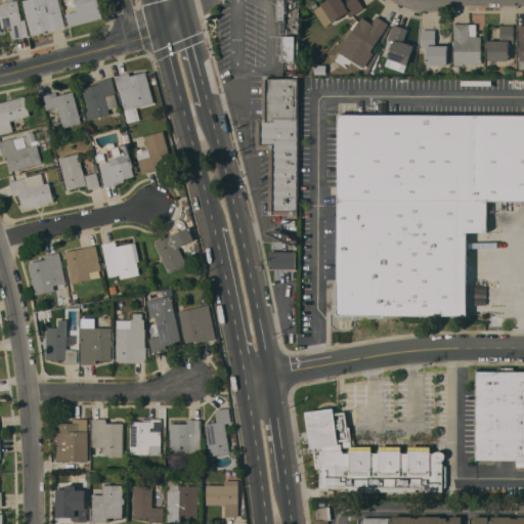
[(0,0),(17,0),(22,19),(26,18),(29,36),(13,39),(11,26),(0,29),(0,0)]
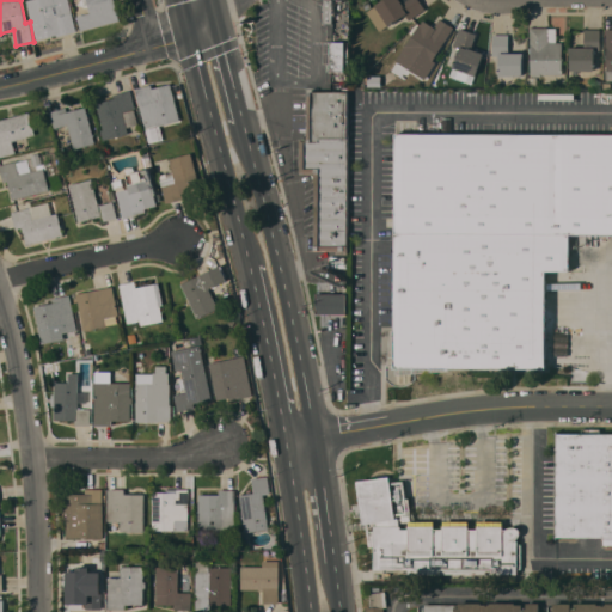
[(68,0),(77,31),(56,36),(56,35),(36,40),(26,0),(68,0)]
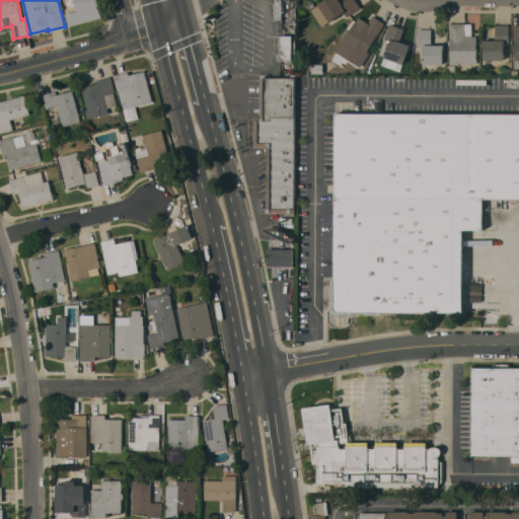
[(96,0),(101,17),(68,25),(65,13),(76,10),(73,0),(96,0)]
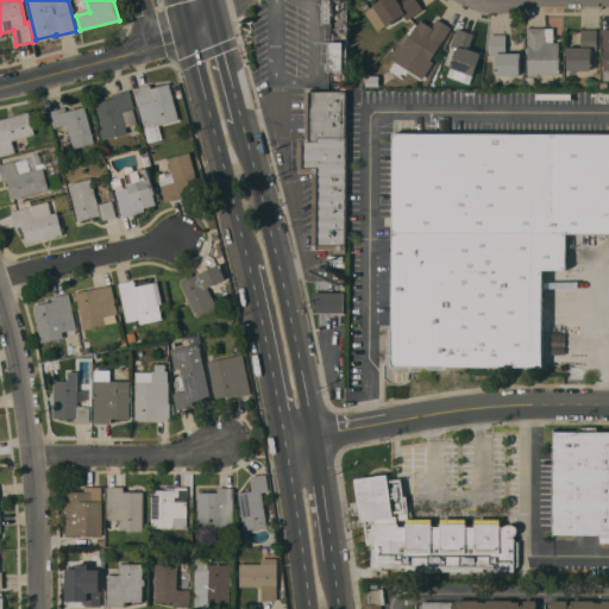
[(374,5),(372,4),(377,0),(418,0),(424,8),(407,19),(403,13),(387,25),(385,24),(377,30),(364,11),(374,5)]
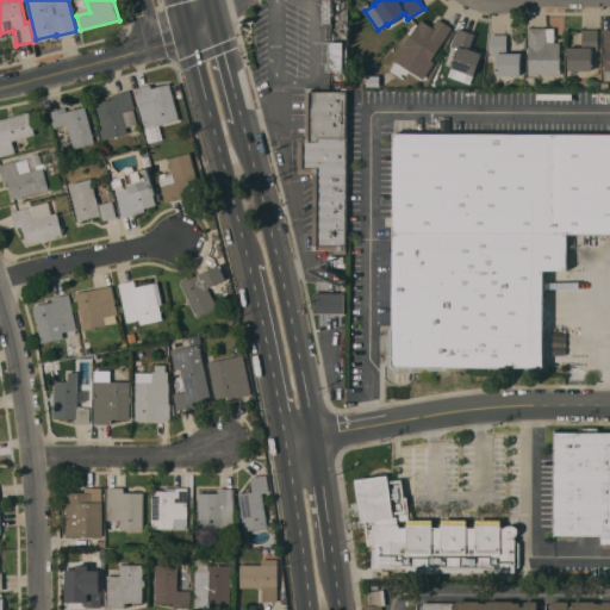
[(450,27),(442,39),(443,39),(428,66),(402,49),(418,22),(431,30),(439,19),(450,27)]
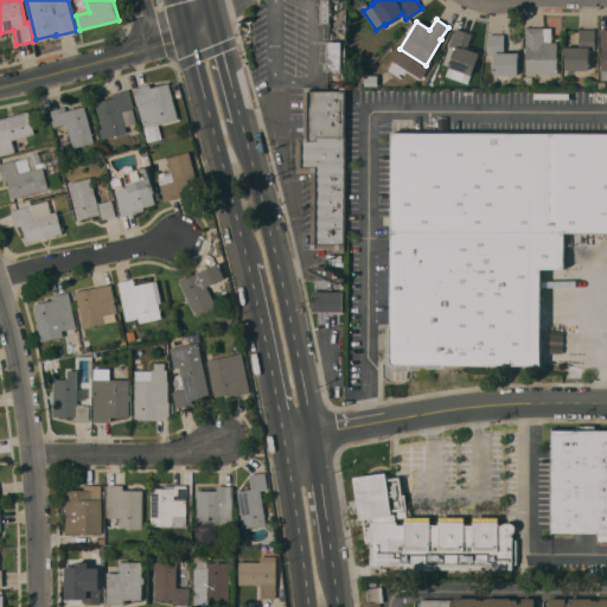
[(557,74),(536,74),(536,75),(529,75),(529,74),(526,74),(526,63),(525,63),(525,56),(526,56),(526,53),(525,53),(525,46),(525,32),(525,26),(551,27),(551,42),(557,42),(557,74)]
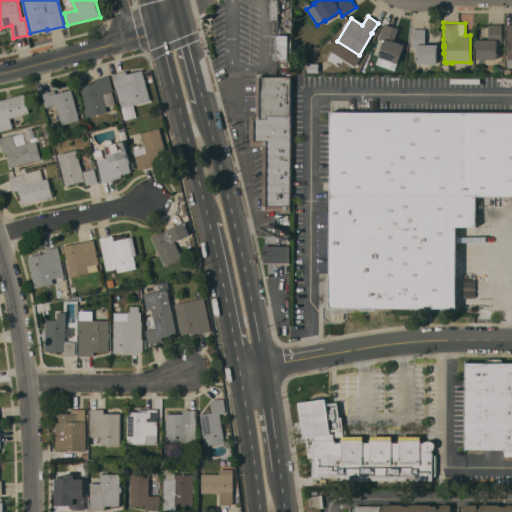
[(397,63),(378,56),(384,40),(379,38),(384,23),(398,28),(394,40),(404,44),(397,63)]
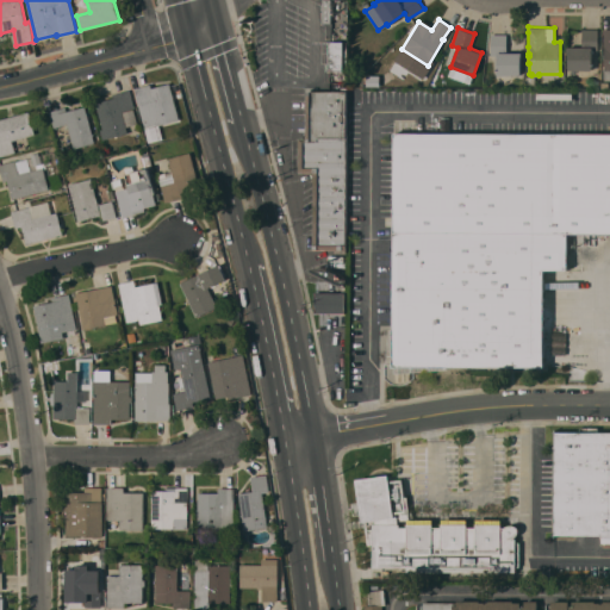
[(568,69),(568,51),(567,51),(567,47),(583,47),(583,29),(598,29),(598,50),(591,50),(591,69),(568,69)]
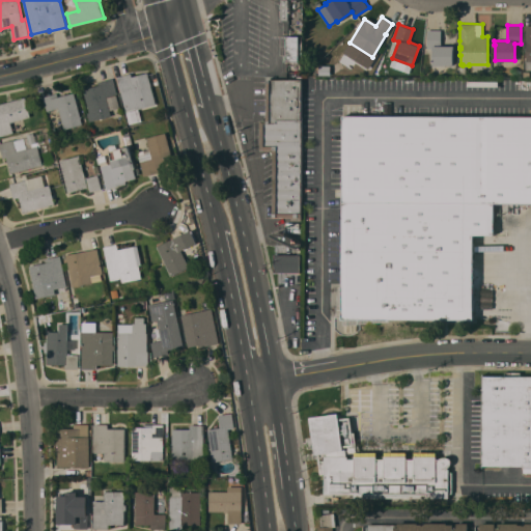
[(432,55),(431,55),(431,52),(432,52),(432,48),(427,47),(427,29),(441,29),(441,45),(454,45),(453,50),(453,65),(451,64),(451,65),(447,65),(447,64),(432,64),(432,55)]
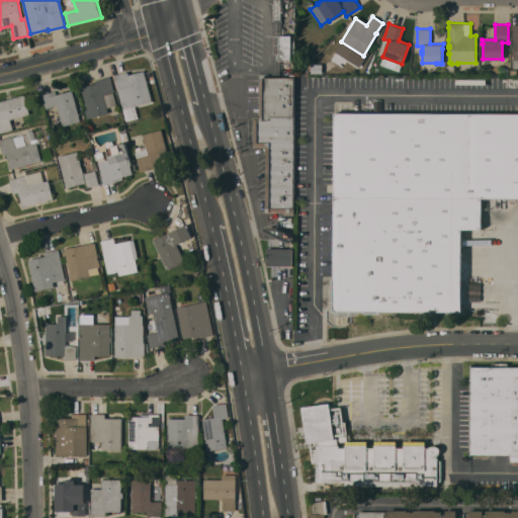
[(290,60),(278,60),(278,34),(290,34),(290,60)]
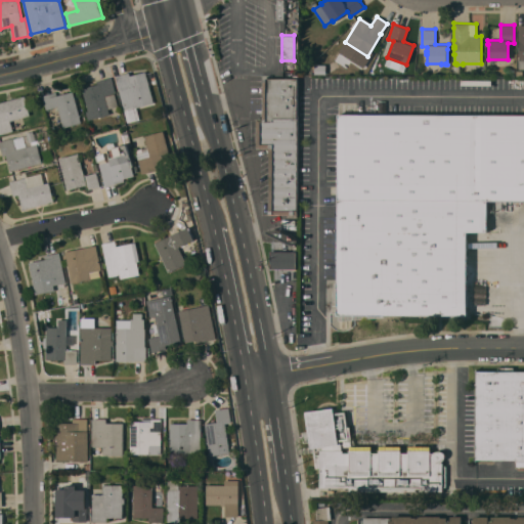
[(154,102),(134,107),(134,106),(124,108),(116,76),(129,72),(130,75),(145,71),(154,102)]
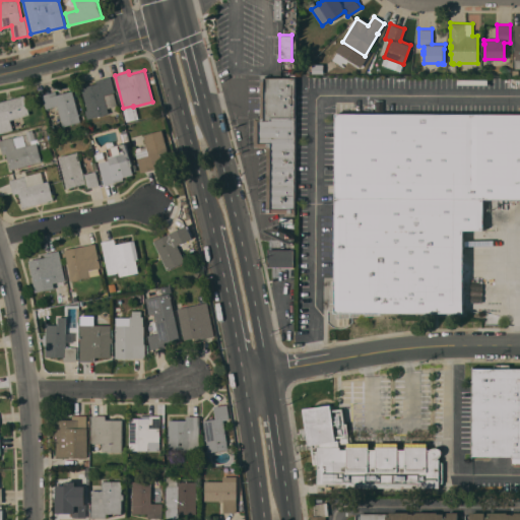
[(114,91),(117,105),(108,108),(109,113),(87,118),(85,110),(87,110),(81,86),(96,82),(95,79),(110,76),(114,91)]
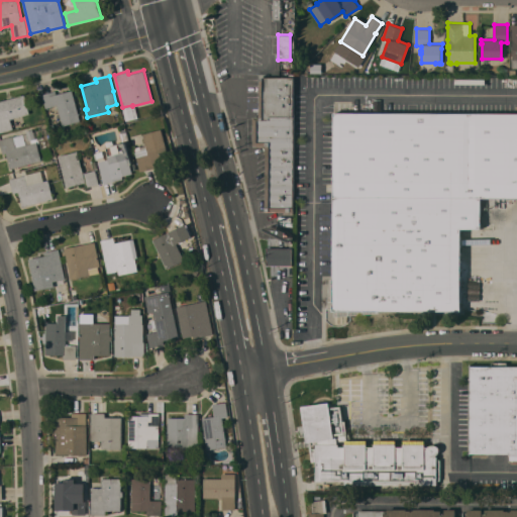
[(293,211),(266,211),(266,145),(252,145),(252,116),(260,116),(260,77),(294,77),(293,211)]
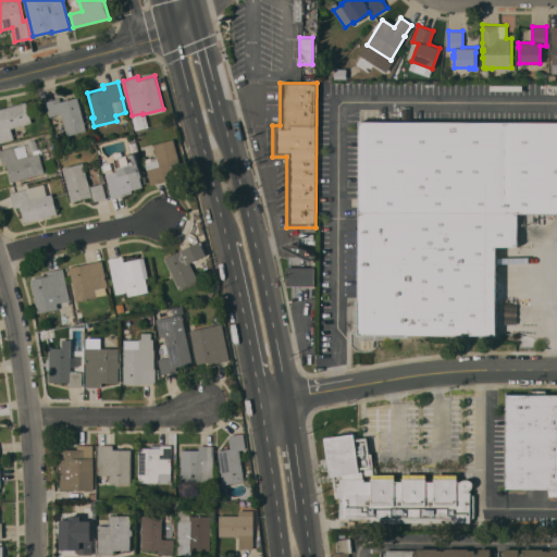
[(86,131),(67,135),(61,113),(49,116),(45,101),(60,97),(60,101),(77,97),(86,131)]
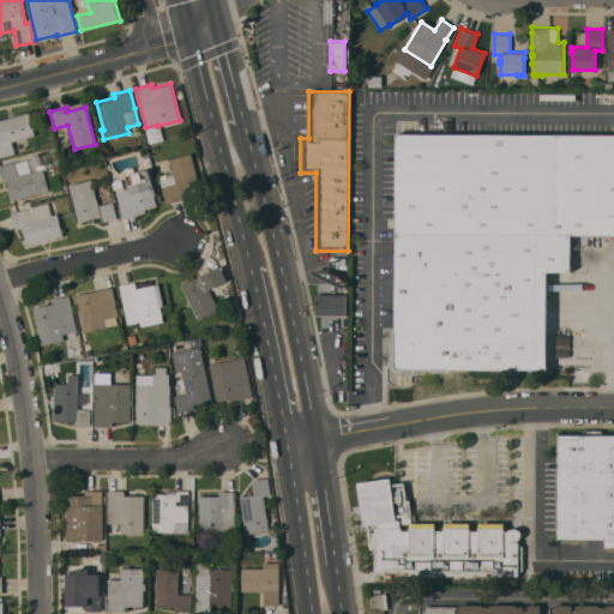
[(0,157),(0,119),(29,112),(35,134),(11,140),(14,154),(0,157)]
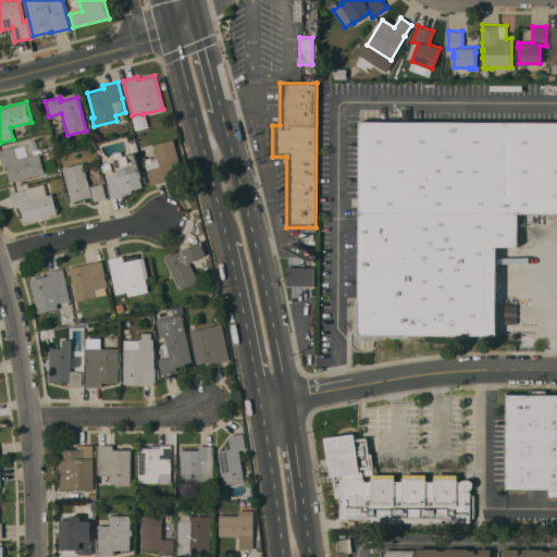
[(360,121),(556,121),(556,212),(518,212),(517,334),(379,334),(379,337),(359,337),(359,334),(353,334),(353,286),(359,286),(360,121)]
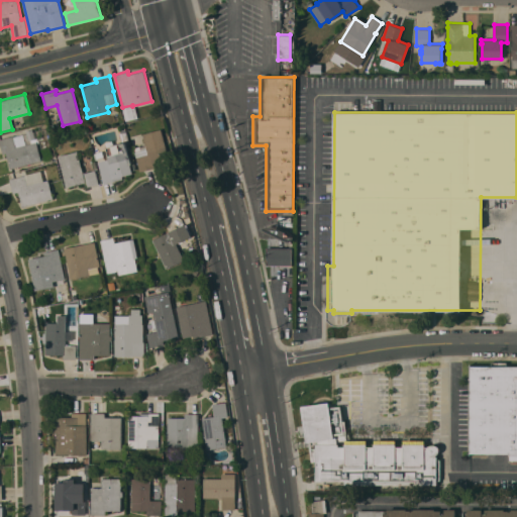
[(28,140),(25,130),(32,128),(34,138),(28,140)]
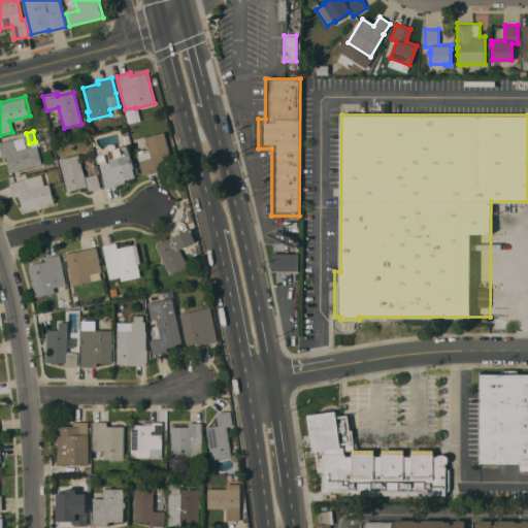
[(172,163),(157,167),(158,171),(142,175),(136,151),(149,147),(145,136),(164,131),(172,163)]
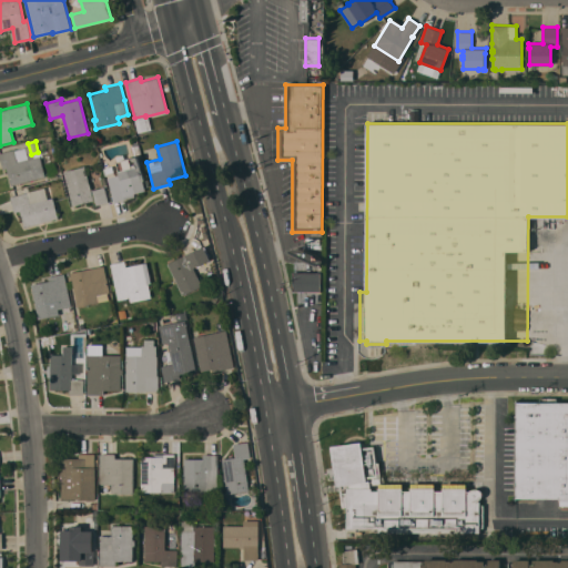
[(134,154),(131,145),(138,144),(140,153),(134,154)]
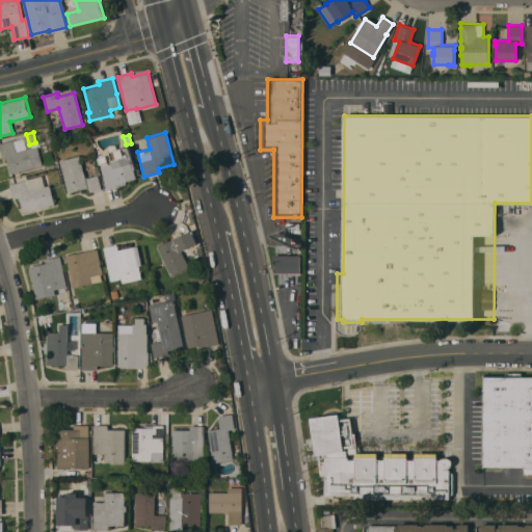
[(0,142),(12,139),(14,140),(24,138),(27,149),(37,145),(43,164),(10,174),(6,157),(3,158),(0,147),(0,142)]
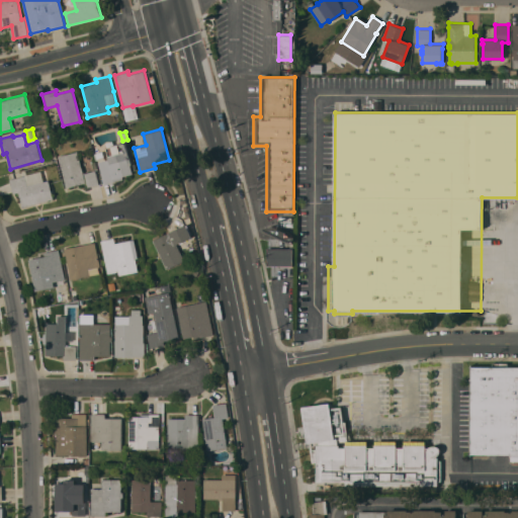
[(104,184),(98,162),(108,159),(108,156),(109,156),(106,148),(125,143),(132,164),(130,164),(133,173),(122,176),(122,179),(104,184)]
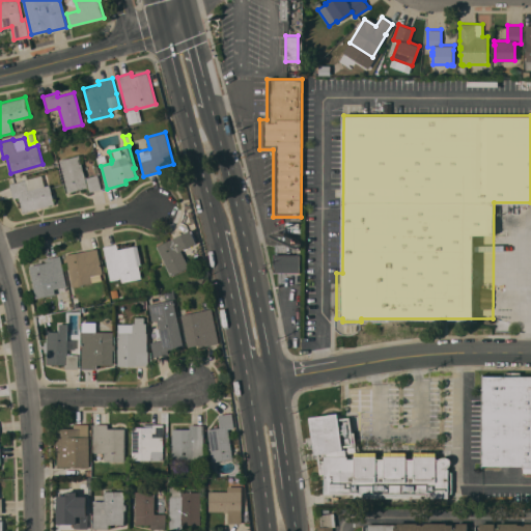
[(59,160),(79,155),(85,177),(98,174),(102,190),(87,194),(86,187),(73,191),(74,195),(68,196),(59,160)]
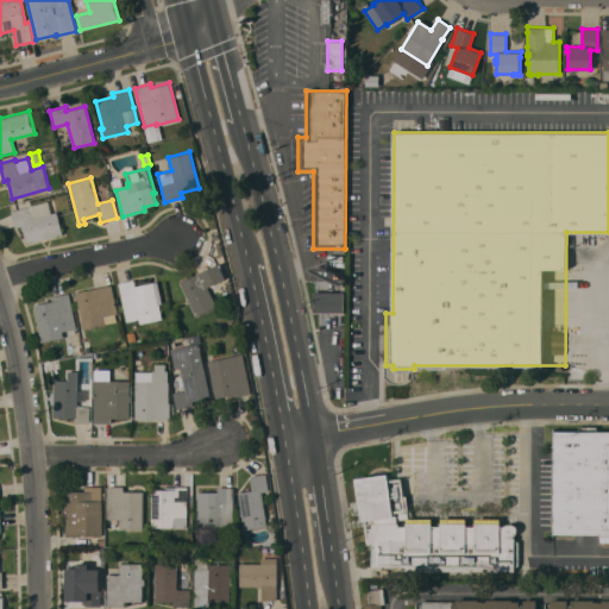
[(32,205),(48,200),(51,213),(56,212),(62,233),(26,243),(22,225),(16,227),(11,211),(17,209),(14,203),(30,199),(32,205)]
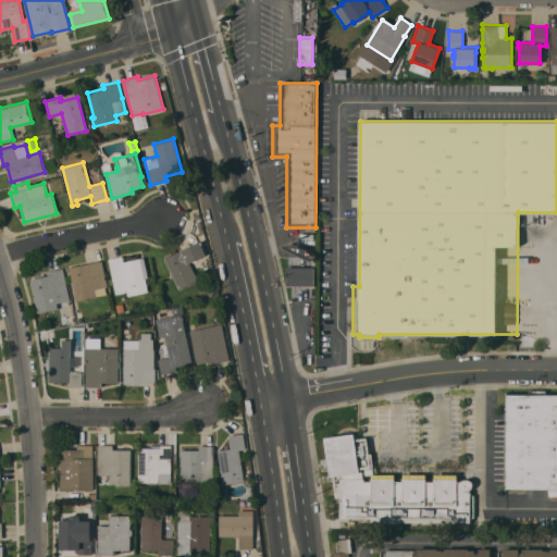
[(164,258),(195,244),(206,265),(194,271),(198,280),(178,289),(164,258)]
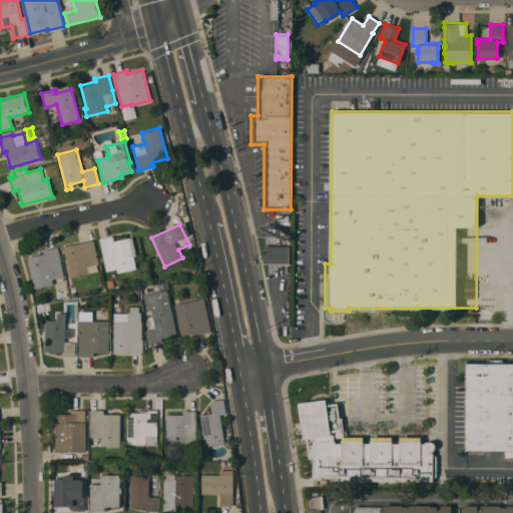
[(106,271),(100,237),(113,235),(114,240),(132,236),(136,254),(133,255),(136,268),(118,272),(117,268),(106,271)]
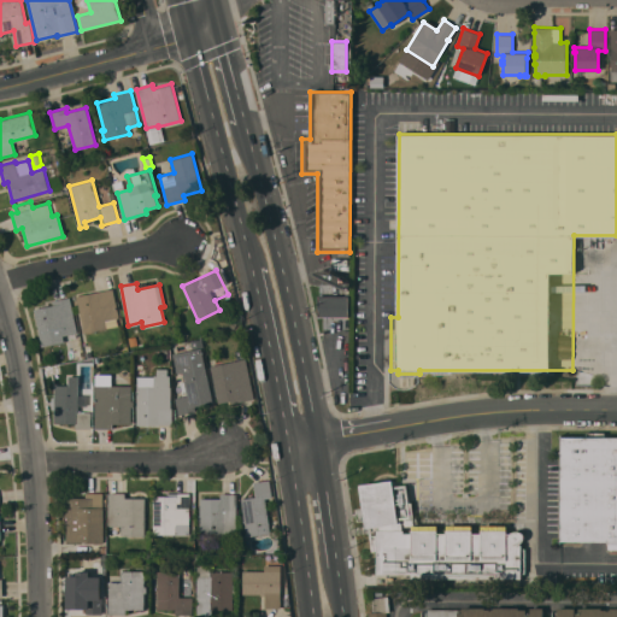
[(113,288),(118,317),(117,318),(118,325),(106,327),(107,328),(84,333),(77,295),(113,288)]
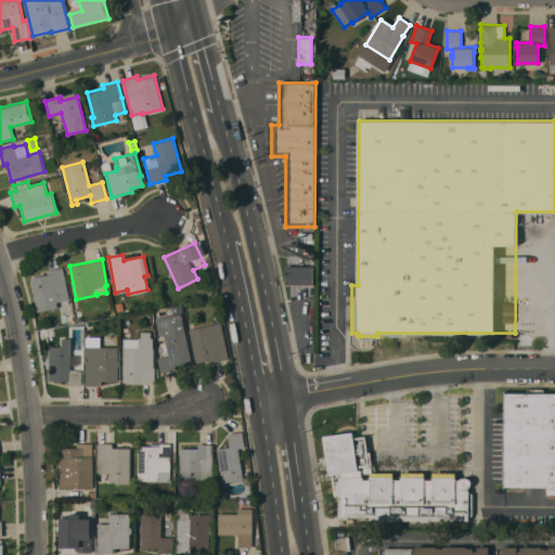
[(314,266),(313,285),(286,285),(286,266),(314,266)]
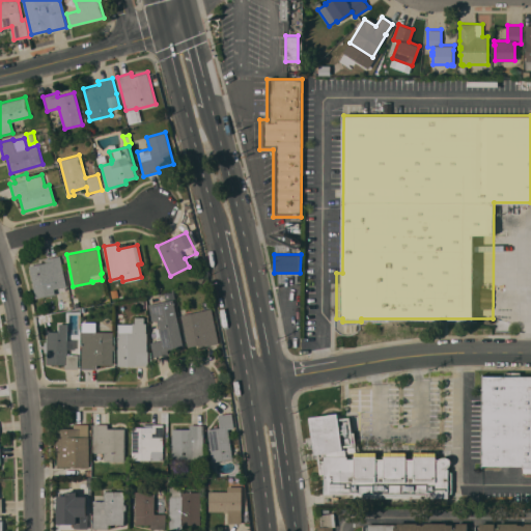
[(67,291),(36,298),(29,266),(46,262),(45,258),(60,255),(67,291)]
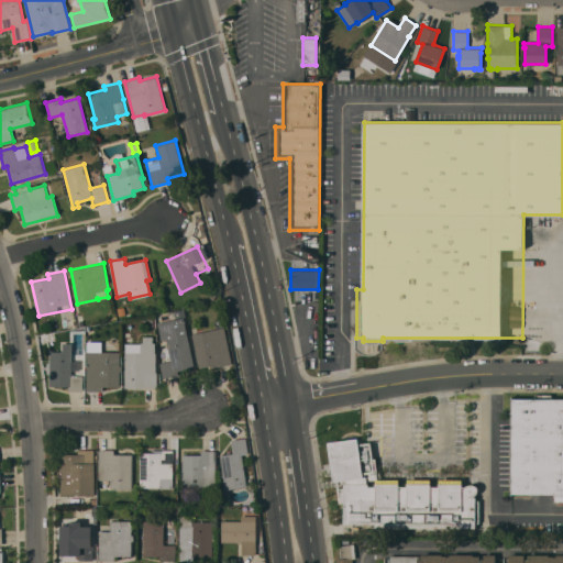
[(175,318),(174,311),(184,309),(186,316),(175,318)]
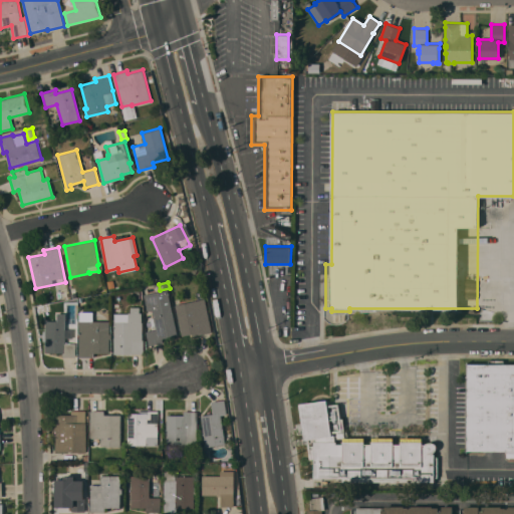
[(77,298),(64,300),(63,297),(57,298),(56,293),(75,289),(77,298)]
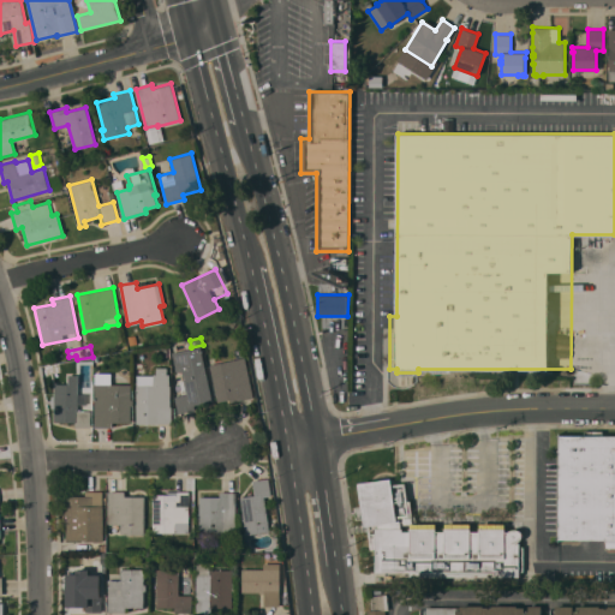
[(174,393),(173,382),(184,380),(181,370),(177,371),(172,352),(201,346),(212,401),(193,405),(195,410),(179,413),(175,395),(186,394),(186,389),(174,393)]
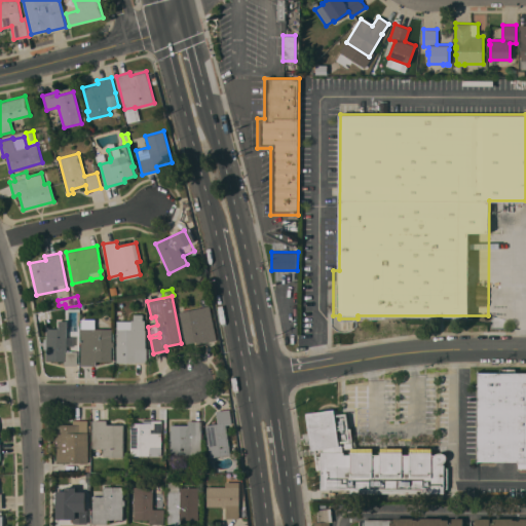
[(217,339),(197,344),(196,341),(186,343),(180,311),(210,305),(217,339)]
